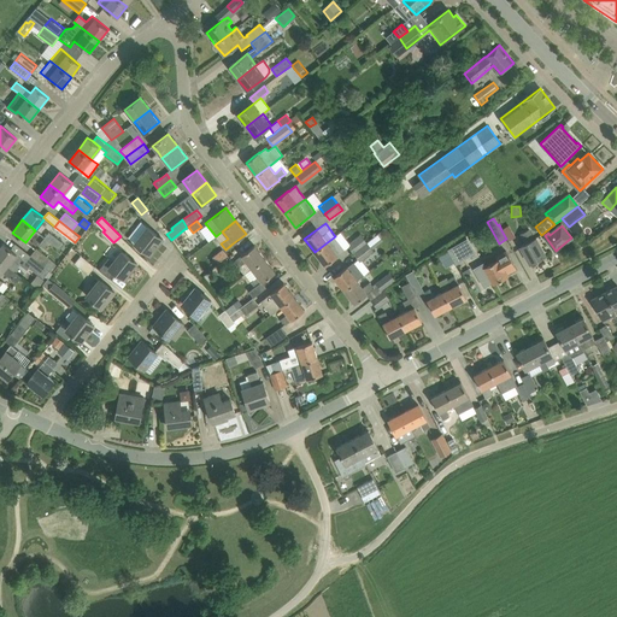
[(135,242),(151,256),(163,239),(147,227),(135,242)]
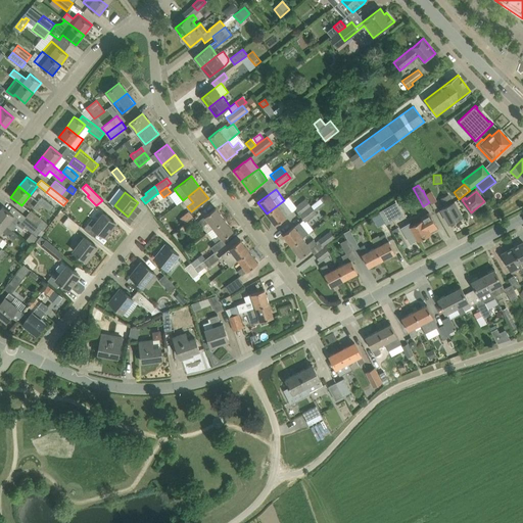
[(441,208),(449,224),(463,217),(455,201),(453,202),(447,194),(441,198),(445,206),(441,208)]
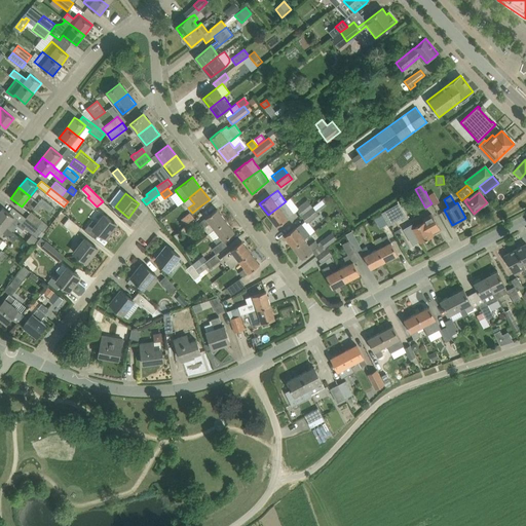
[(38,202),(42,207),(50,213),(53,209),(42,198),(38,202)]
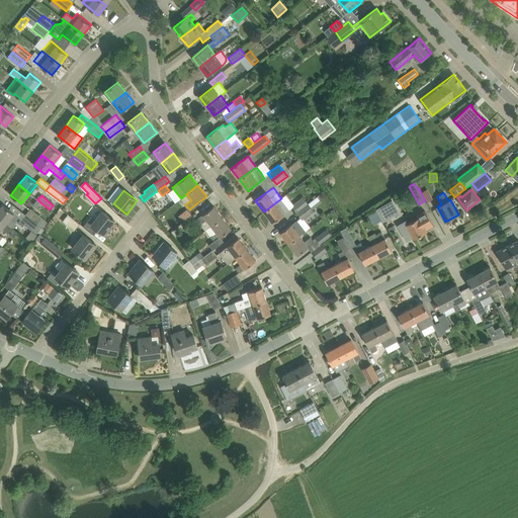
[(281,198),(264,211),(273,223),(284,214),(283,213),(289,209),(288,208),(291,206),(295,212),(307,203),(301,196),(292,203),(285,195),(281,198)]
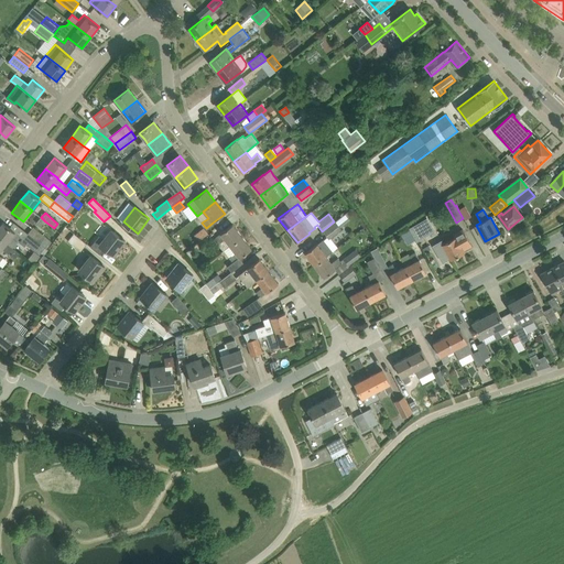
[(337,219),(342,225),(350,219),(346,214),(337,219)]
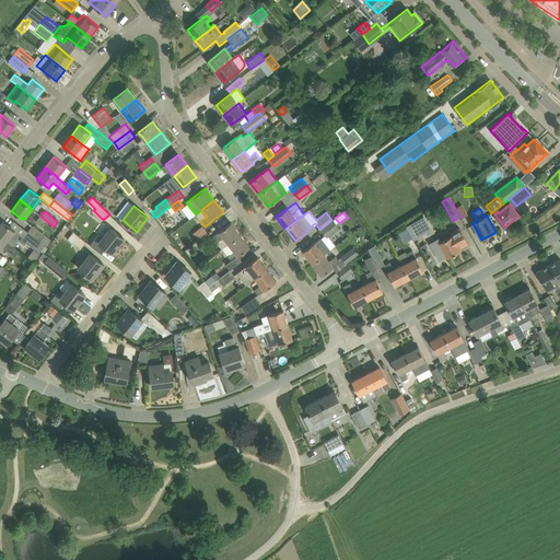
[(41,225),(45,220),(41,216),(36,222),(41,225)]
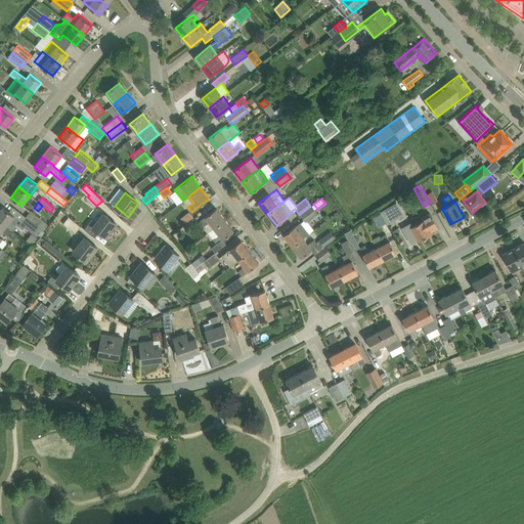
[(299,215),(305,222),(317,213),(312,206),(299,215)]
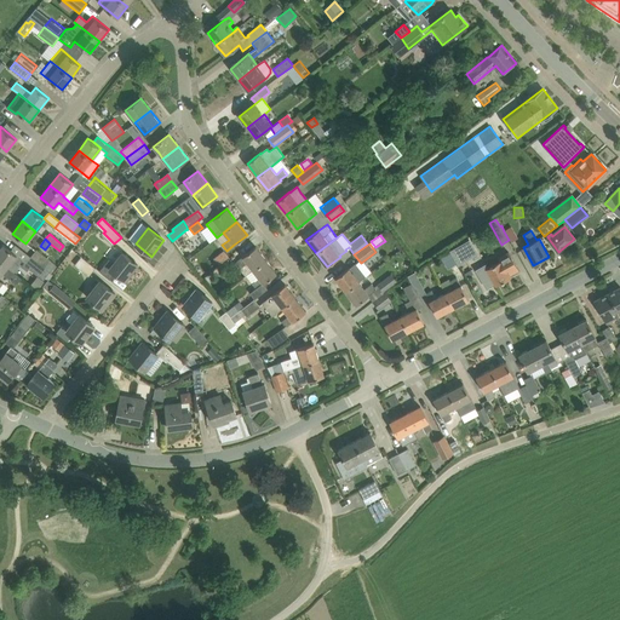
[(4,245),(0,248),(0,260),(15,273),(24,260),(4,245)]
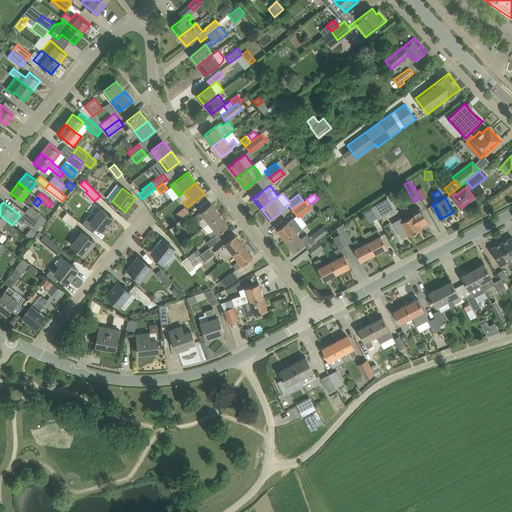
[(378,203),(371,207),(378,218),(385,214),(378,203)]
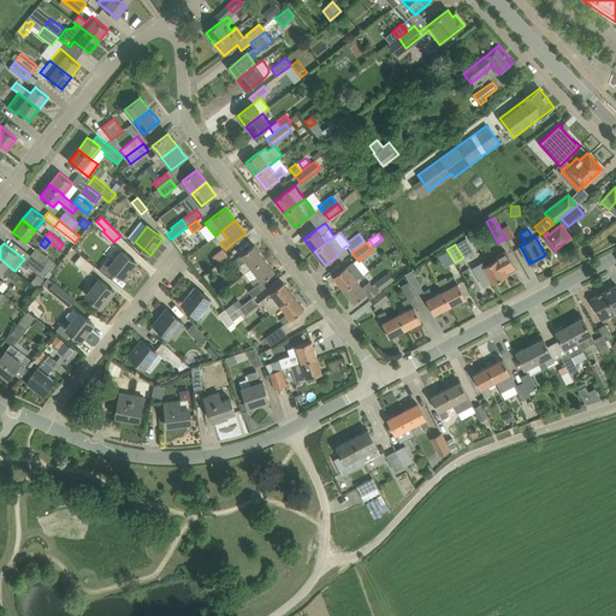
[(246,261),(252,268),(265,259),(254,246),(242,255),(235,261),(238,266),(246,261)]
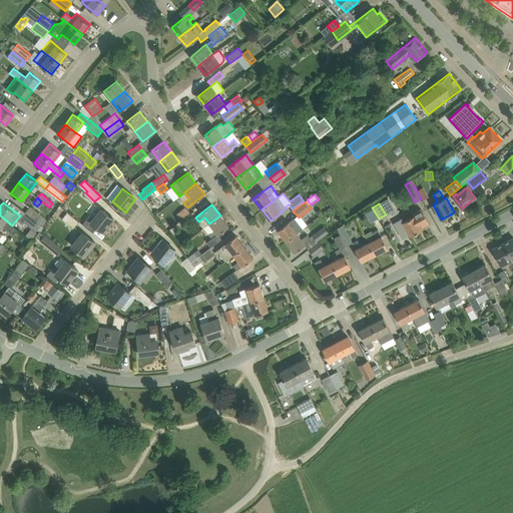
[(30,206),(25,212),(41,225),(46,219),(30,206)]
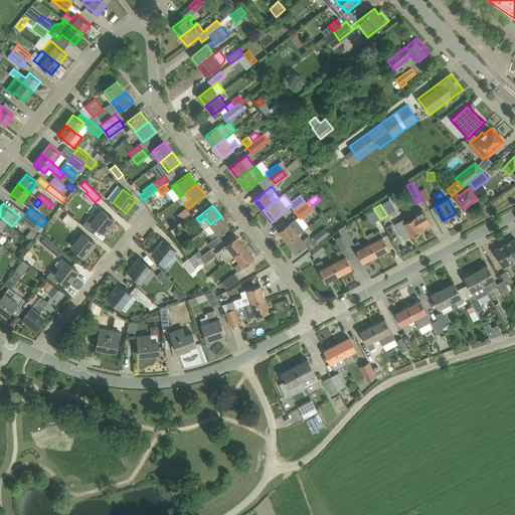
[(186,208),(177,214),(182,220),(190,213),(186,208)]
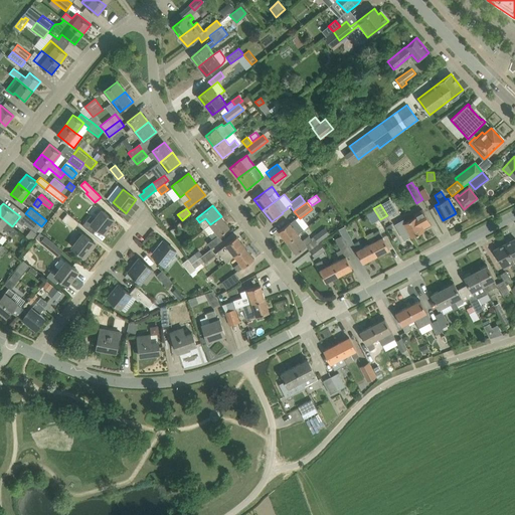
[(82,225),(86,227),(92,231),(96,226),(104,233),(115,220),(102,209),(95,218),(91,215),(82,225)]
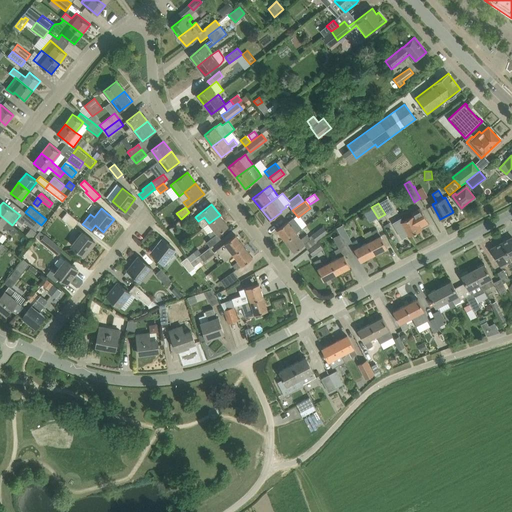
[(377,218),(371,208),(364,212),(370,222),(377,218)]
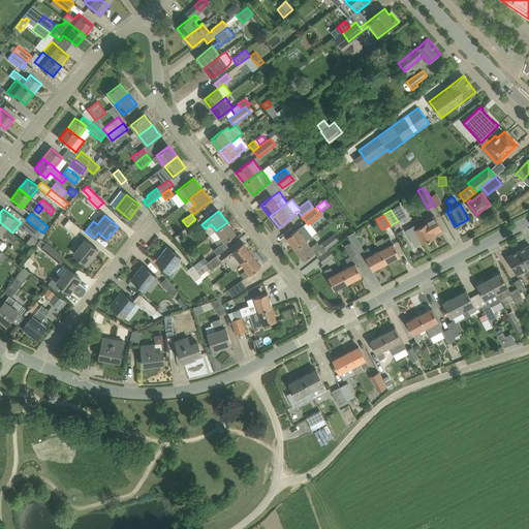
[(414,225),(406,230),(414,246),(423,242),(423,244),(436,237),(435,235),(442,230),(434,215),(426,219),(427,222),(416,228),(414,225)]
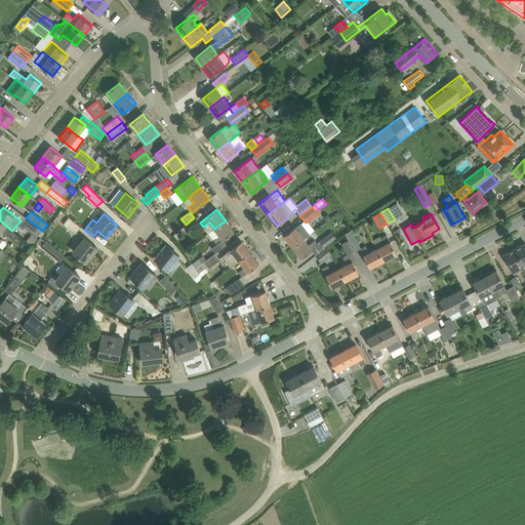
[(42,231),(26,217),(21,226),(24,229),(25,228),(37,237),(38,235),(39,237),(40,236),(41,237),(45,233),(42,231)]
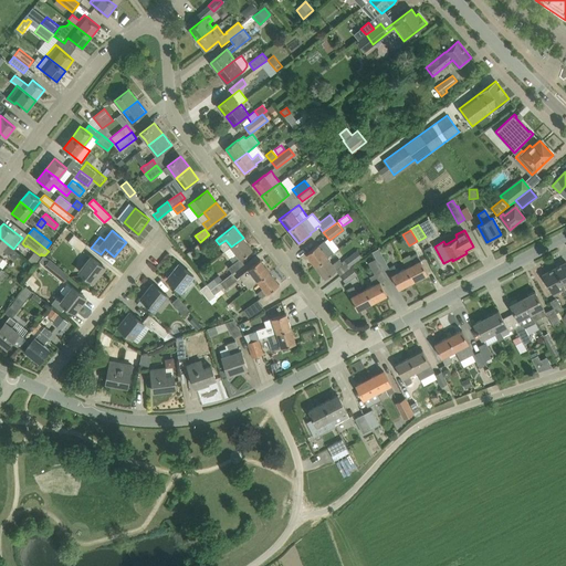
[(69,242),(81,252),(87,244),(74,234),(69,242)]
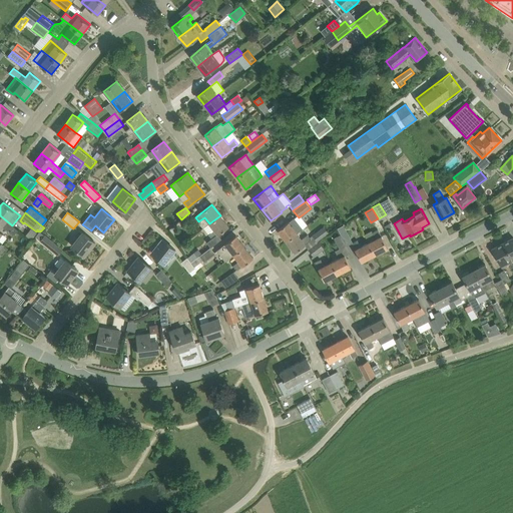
[(188,214),(183,218),(187,223),(192,220),(188,214)]
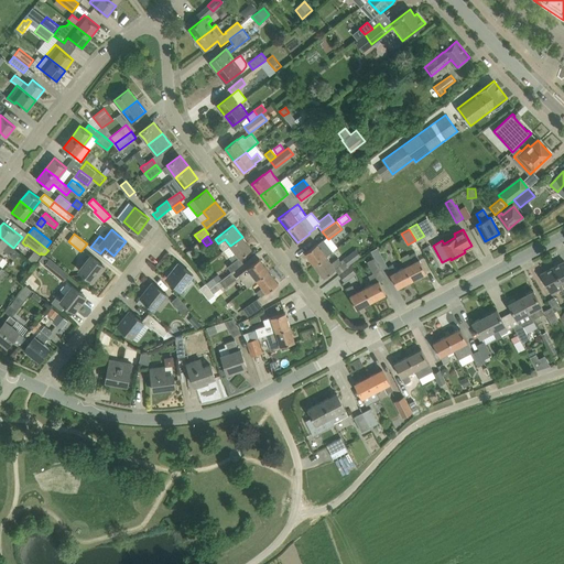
[(13,248),(0,237),(0,260),(2,258),(0,255),(0,250),(1,248),(9,253),(10,251),(12,252),(10,256),(14,259),(19,253),(15,250),(13,248)]
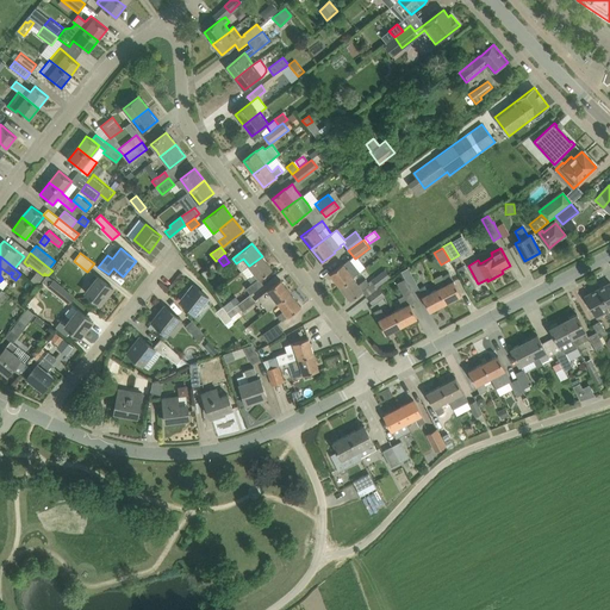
[(272,269),(262,256),(249,266),(255,274),(248,279),(251,284),(259,279),(272,269)]
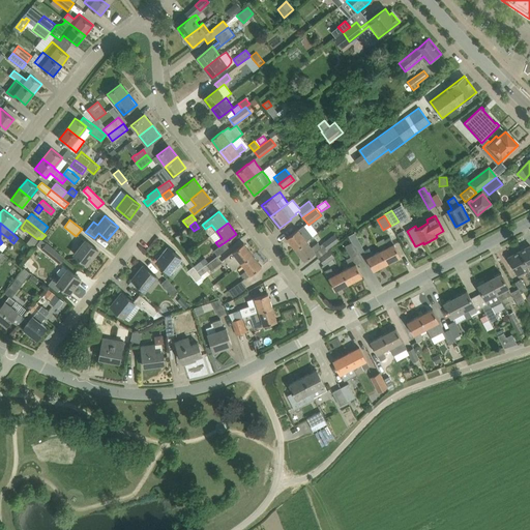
[(298,229),(287,238),(295,249),(306,240),(313,236),(304,225),(298,230),(298,229)]
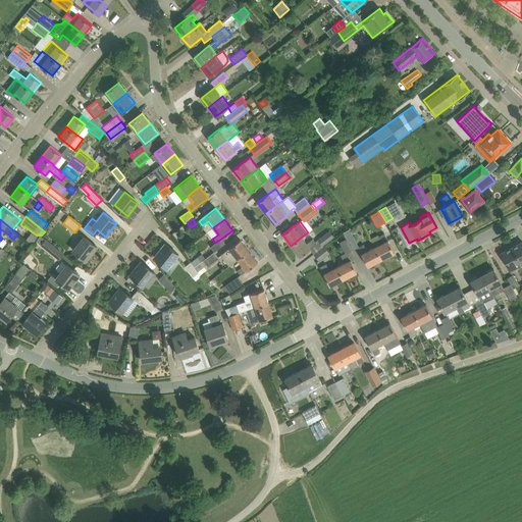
[(349,229),(344,231),(345,233),(350,245),(355,242),(350,231),(349,229)]
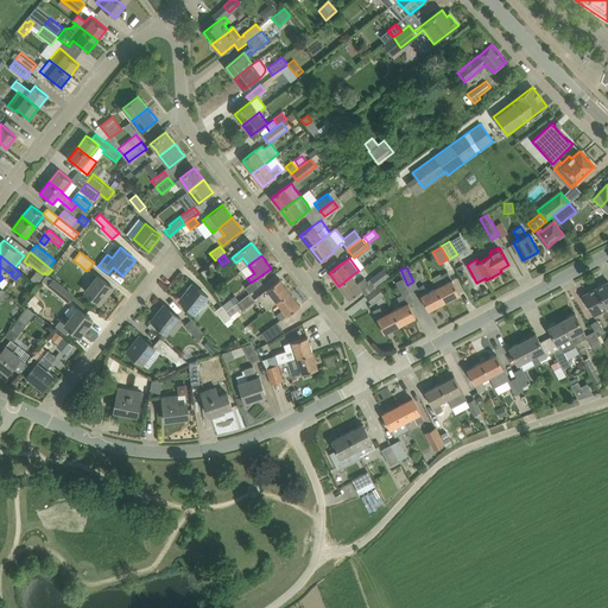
[(368,279),(374,286),(388,276),(382,268),(368,279)]
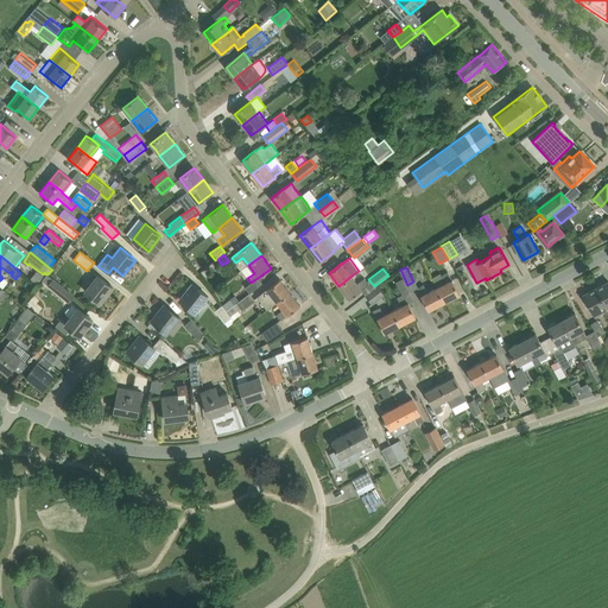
[(30,279),(37,284),(43,276),(36,271),(30,279)]
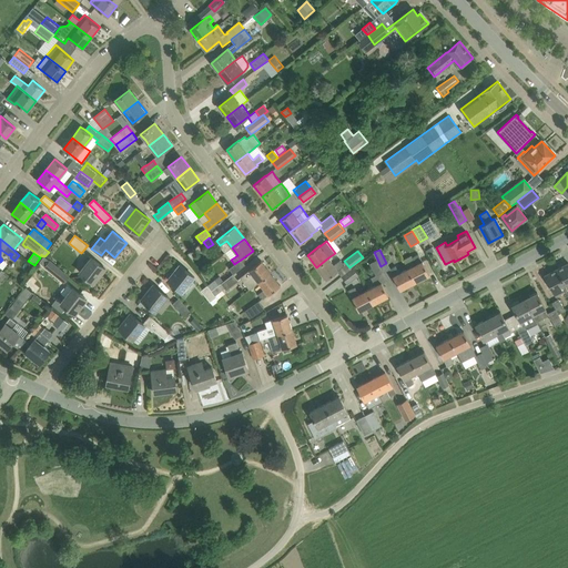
[(416,264),(407,269),(415,282),(429,275),(423,261),(422,262),(418,254),(413,256),(416,264)]
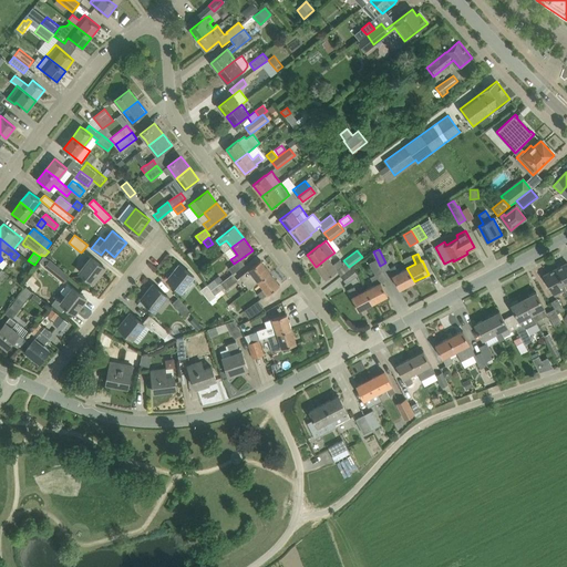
[(79,271),(94,284),(105,268),(91,257),(79,271)]
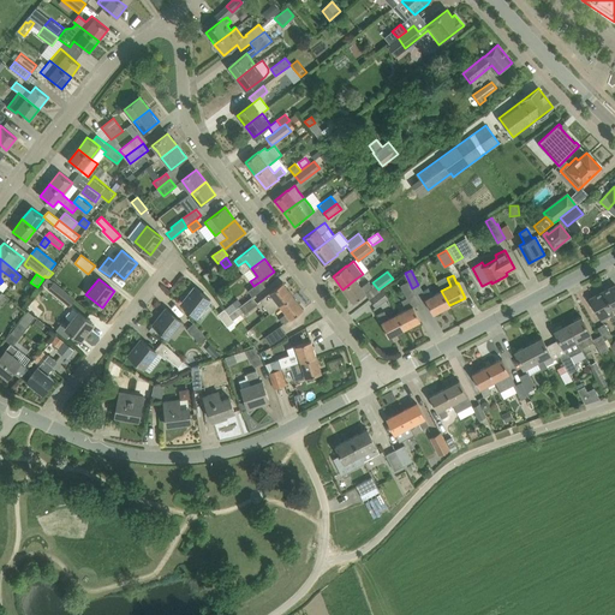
[(356,279),(342,290),(353,303),(366,293),(365,292),(372,287),(369,281),(362,287),(356,279)]
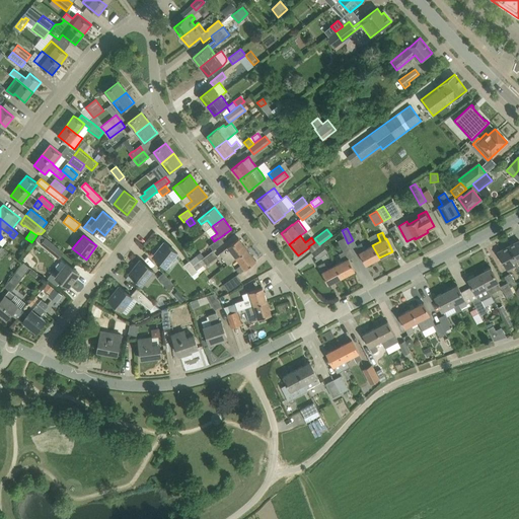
[(224,242),(220,237),(209,246),(213,250),(224,242)]
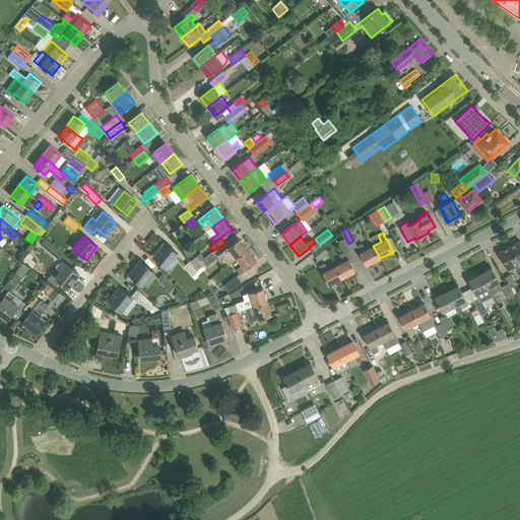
[(343,262),(336,265),(342,278),(355,271),(349,259),(354,257),(344,238),(337,241),(343,252),(338,254),(341,261),(343,260),(343,262)]
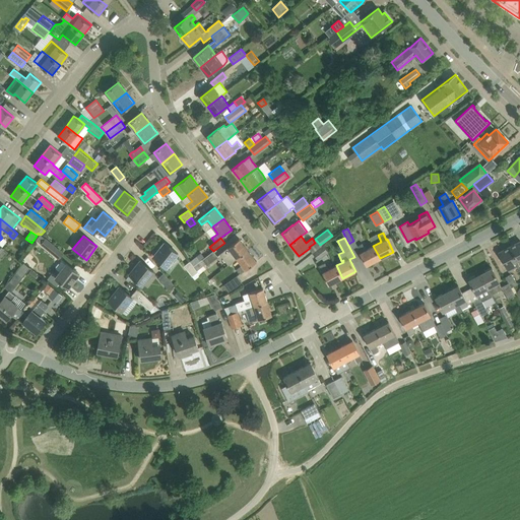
[(42,244),(48,250),(59,258),(63,252),(46,239),(42,244)]
